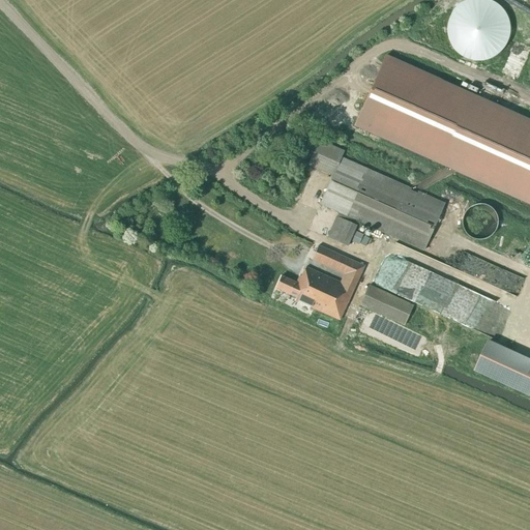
[(495,56),(497,55),(499,53),(501,52),(502,50),(503,49),(504,47),(505,45),(506,45),(507,42),(508,40),(508,38),(509,36),(509,34),(509,32),(509,31),(510,29),(509,27),(509,25),(509,24),(509,22),(508,20),(507,18),(506,15),(505,12),(504,11),(502,8),(501,7),(499,6),(498,4),(496,3),(494,2),(492,1),(490,0),(489,0),(467,0),(465,1),(463,2),(462,3),(460,4),(459,5),(457,7),(455,8),(453,10),(452,11),(451,13),(450,16),(450,18),(449,19),(448,21),(448,22),(448,24),(447,25),(447,27),(447,29),(447,30),(447,32),(448,35),(448,37),(449,39),(449,41),(450,42),(452,46),(453,48),(454,49),(457,51),(458,53),(460,54),(461,55),(463,56),(466,58),(468,58),(470,59),(472,60),(474,60),(477,60),(479,60),(481,60),(484,60),(487,59),(489,59),(492,58),(493,57),(495,56)]
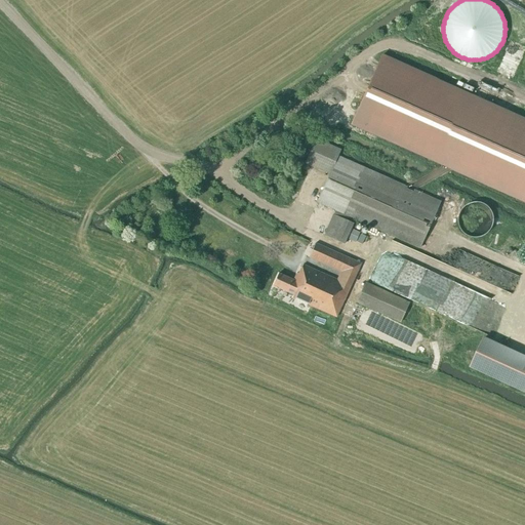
[(498,64),(516,70),(524,47),(507,41),(498,64)]
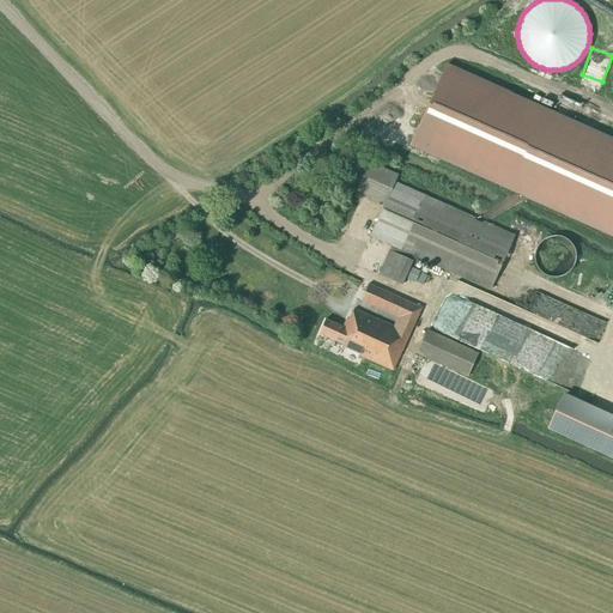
[(612,140),(445,66),(411,145),(612,235),(612,140)]
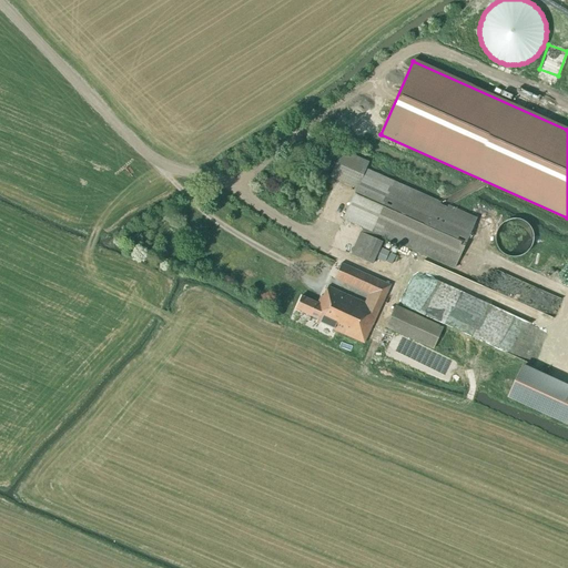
[(356,189),(365,169),(368,162),(342,150),(330,178),(356,189)]
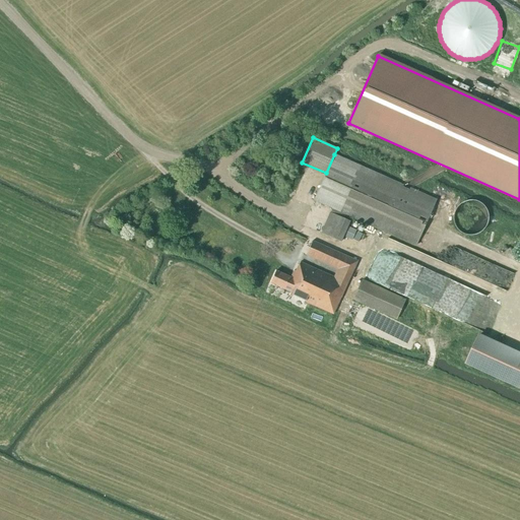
[(334,154),(326,173),(313,201),(331,209),(321,233),(341,242),(349,221),(351,217),(415,246),(436,199),(360,166),(334,154)]
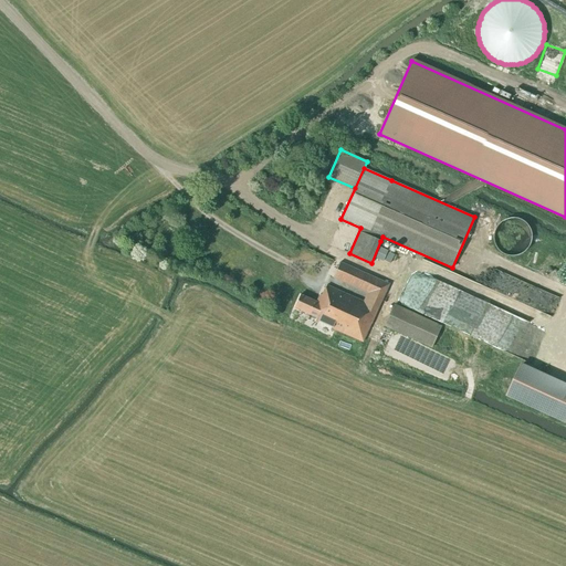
[(523,221),(522,220),(520,219),(519,219),(517,219),(516,218),(513,218),(512,218),(511,218),(509,219),(507,219),(505,220),(503,221),(501,222),(501,223),(500,223),(499,226),(498,227),(496,227),(496,229),(495,230),(495,231),(494,232),(494,233),(494,234),(494,237),(494,238),(494,239),(494,240),(494,241),(495,243),(495,244),(496,245),(496,247),(498,248),(499,249),(501,251),(502,252),(504,253),(506,254),(507,255),(510,255),(511,255),(512,255),(513,255),(514,255),(515,255),(517,255),(520,254),(521,254),(522,254),(523,253),(524,252),(525,251),(526,251),(527,250),(528,248),(530,247),(530,245),(531,244),(531,242),(532,241),(532,240),(532,239),(532,238),(532,236),(532,234),(532,233),(532,232),(531,231),(531,230),(530,228),(530,227),(528,226),(527,224),(526,223),(525,222),(524,221),(523,221)]
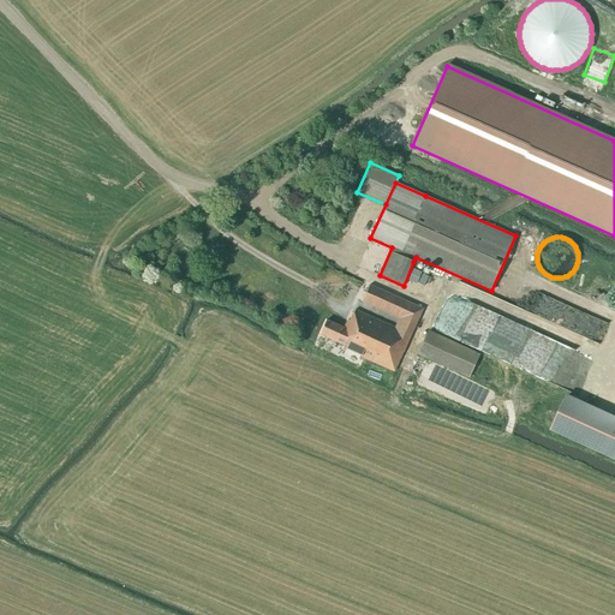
[(394,372),(423,309),(370,285),(363,302),(400,318),(396,328),(356,310),(351,321),(348,320),(345,328),(327,320),(320,334),(345,346),(342,350),(394,372)]
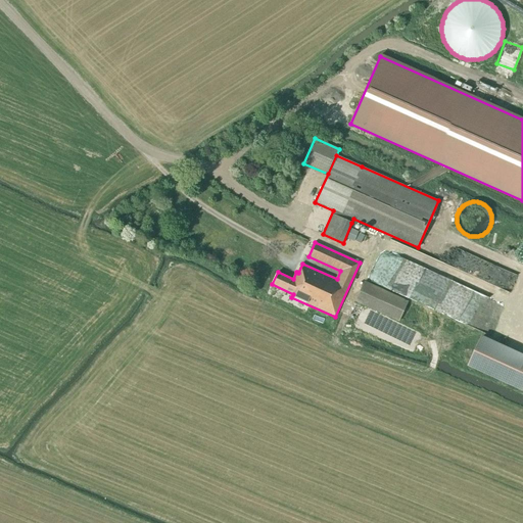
[(510,293),(516,276),(491,266),(484,283),(510,293)]
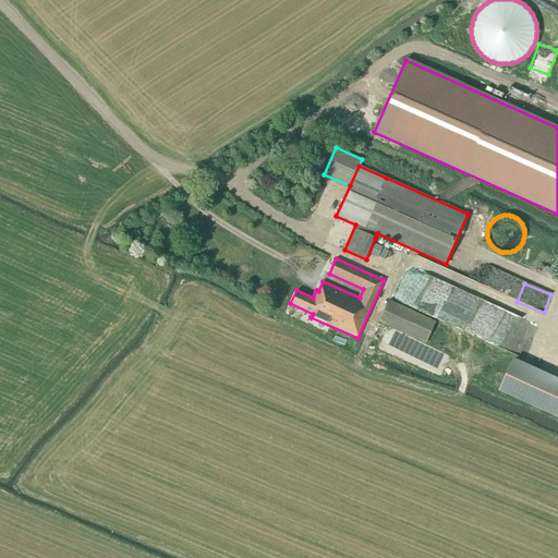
[(425,342),(435,322),(389,300),(379,322),(425,342)]
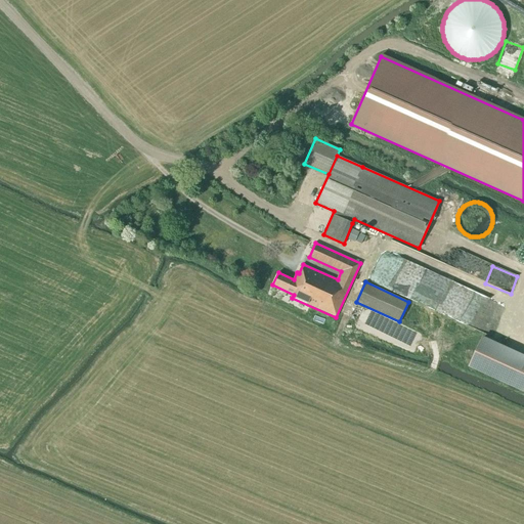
[(469,374),(523,396),(523,358),(482,341),(469,374)]
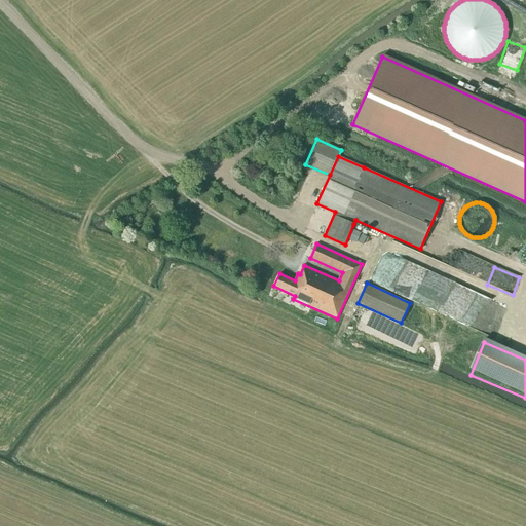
[(509,401),(512,392),(472,376),(468,383),(509,401)]
